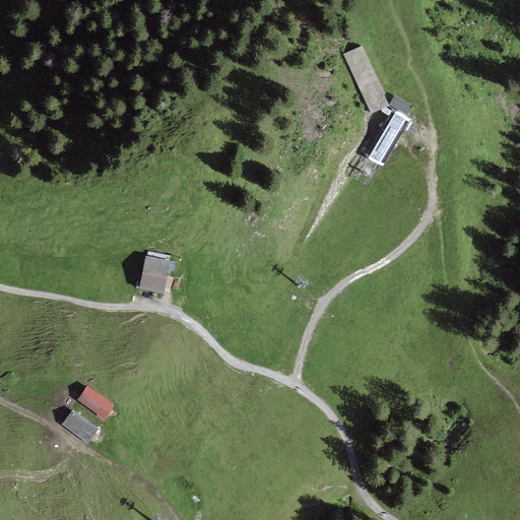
[(364,46),(344,54),(372,115),(390,106),(364,46)]
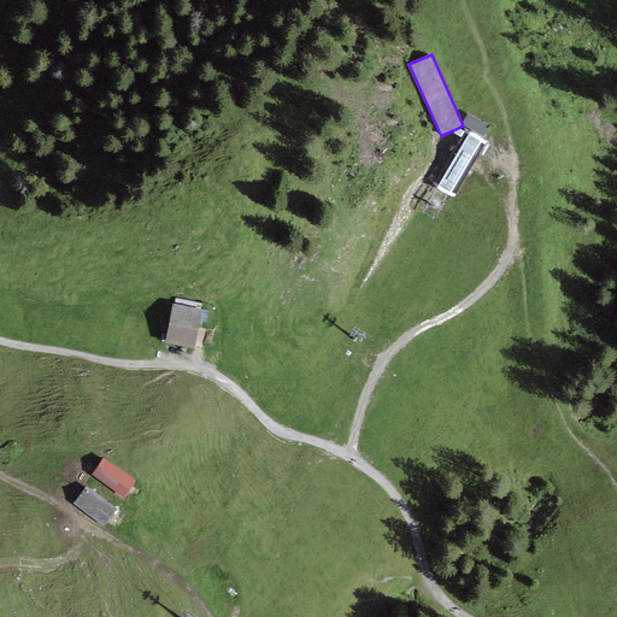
[(489,127),(469,115),(463,125),(483,137),(489,127)]
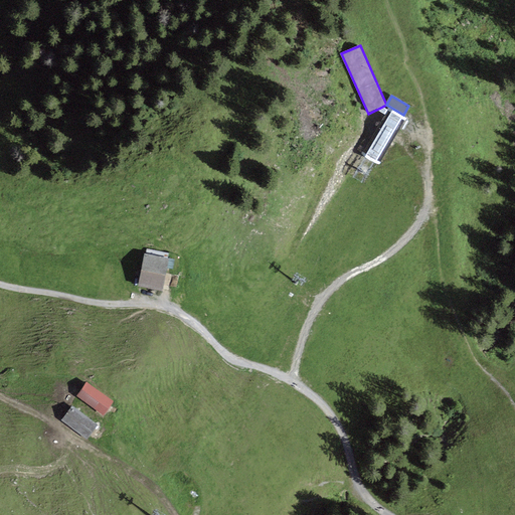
[(403,117),(392,110),(365,157),(377,163),(403,117)]
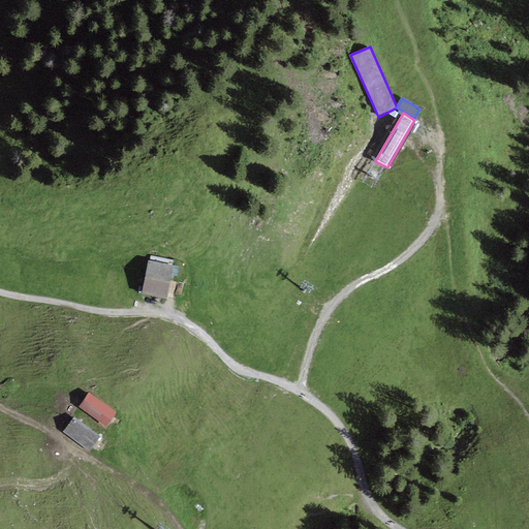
[(176,267),(151,261),(145,292),(169,298),(176,267)]
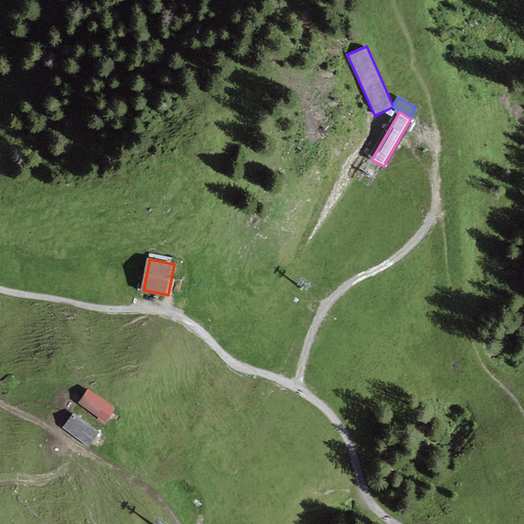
[(117,410),(90,392),(80,405),(107,424),(117,410)]
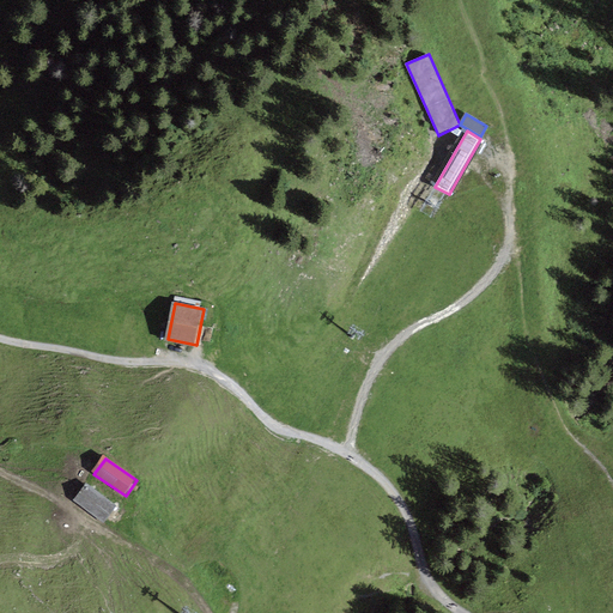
[(115,509),(86,486),(74,502),(103,525),(115,509)]
